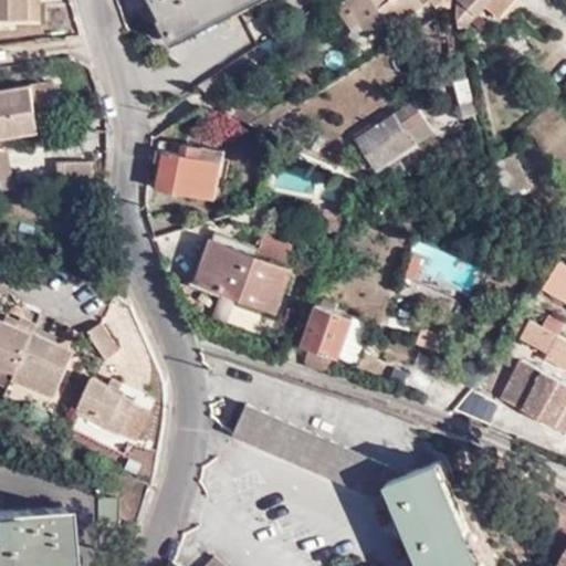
[(0,0),(0,16),(32,16),(32,0),(0,0)]
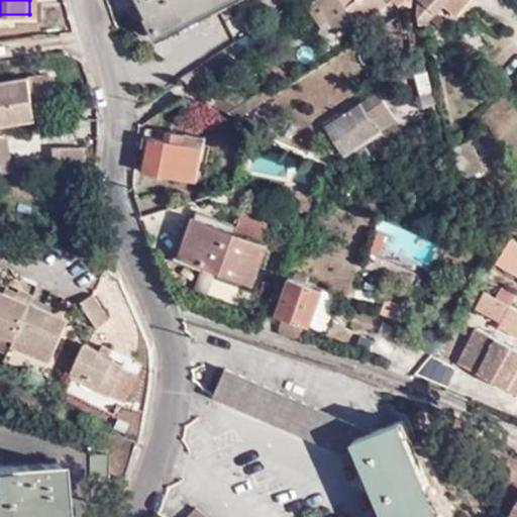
[(222,0),(142,0),(160,33),(222,0)]
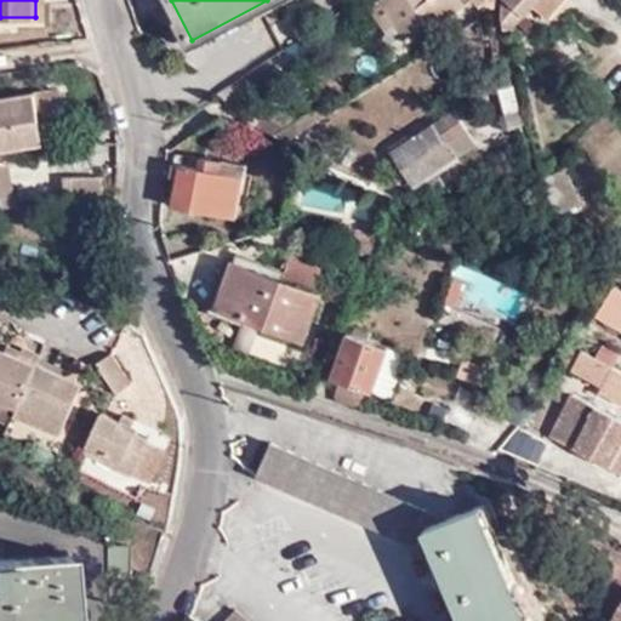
[(387,28),(396,22),(380,0),(376,0),(371,5),(387,28)]
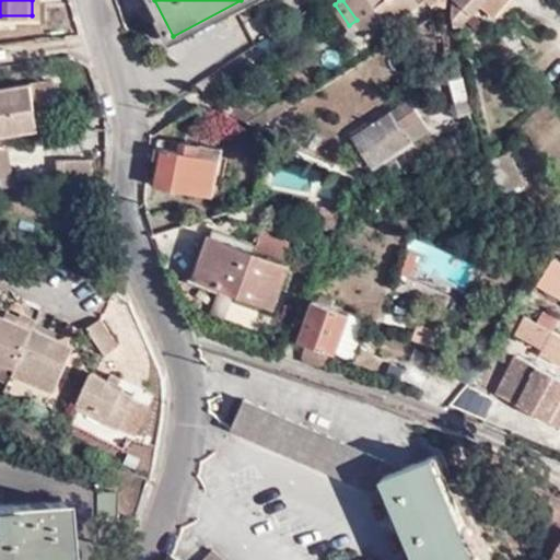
[(342,0),(357,20),(386,0),(342,0)]
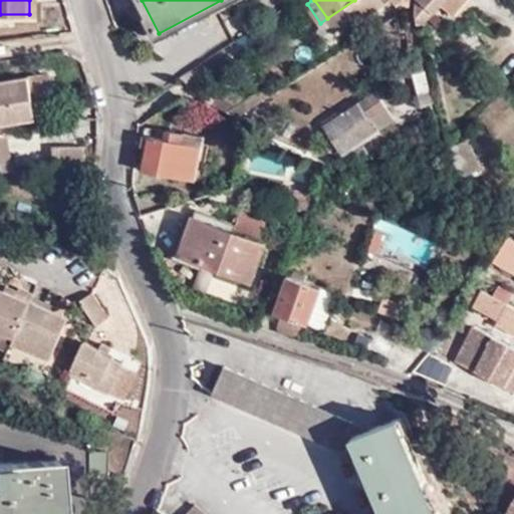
[(383,4),(380,0),(354,0),(327,18),(338,34),(383,4)]
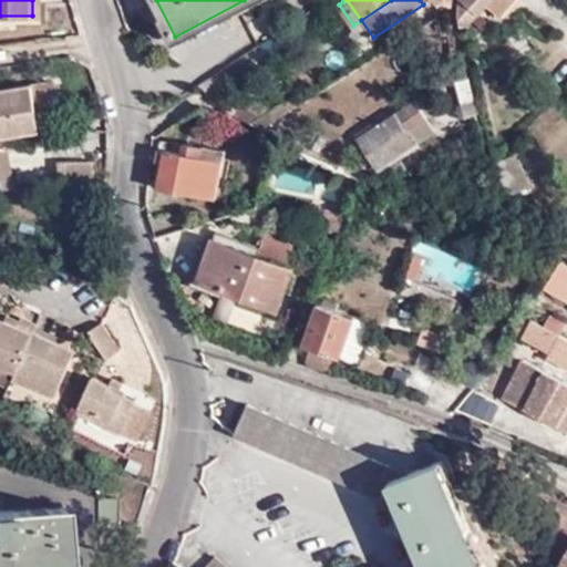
[(462,23),(472,11),(460,0),(456,0),(455,21),(462,23)]
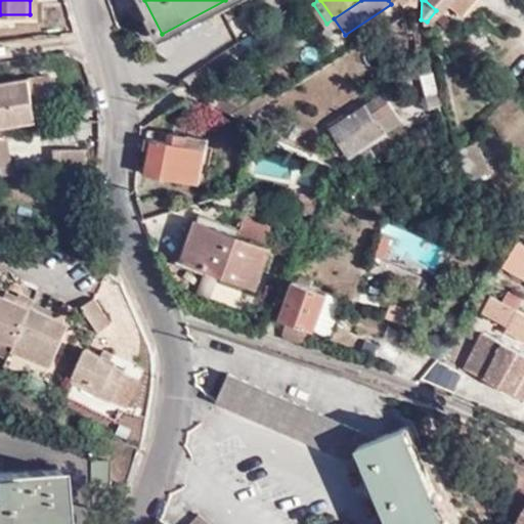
[(425,0),(436,10),(440,13),(448,5),(460,14),(472,0),(425,0)]
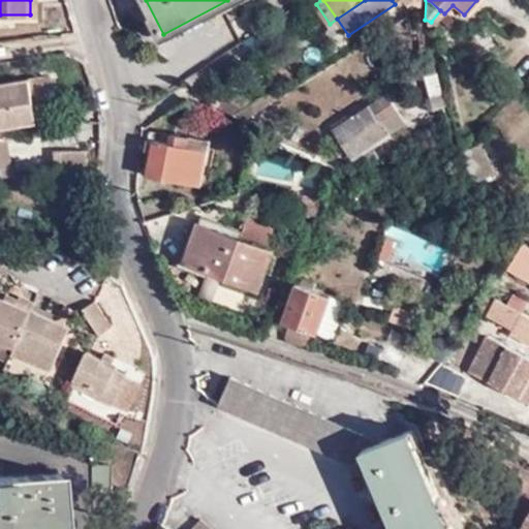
[(0,126),(35,121),(33,103),(52,100),(48,73),(0,81),(0,126)]
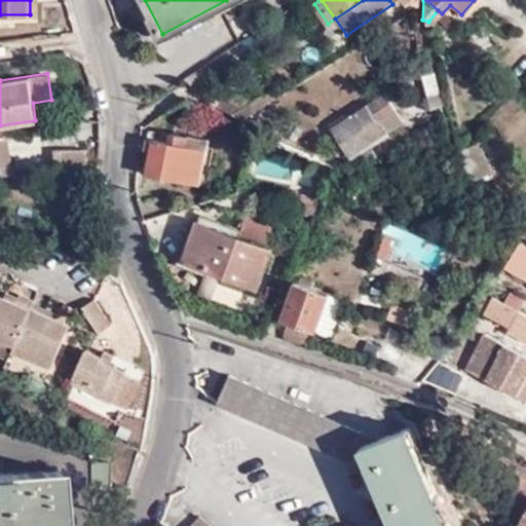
[(366,103),(367,105),(376,120),(391,111),(380,92),(366,103)]
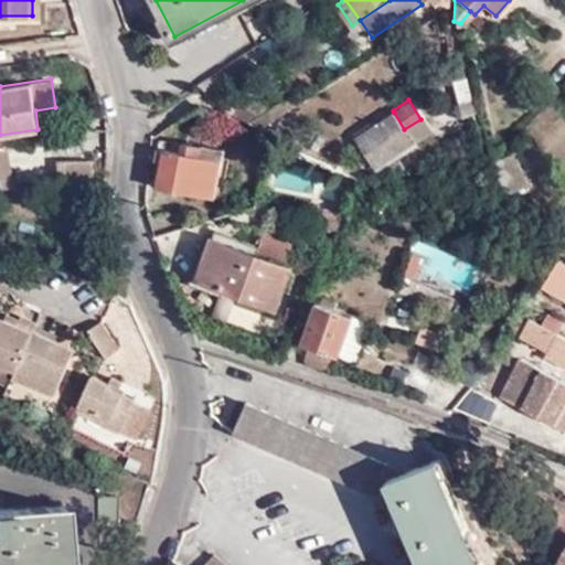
[(404,129),(394,113),(354,139),(372,166),(412,140),(404,129)]
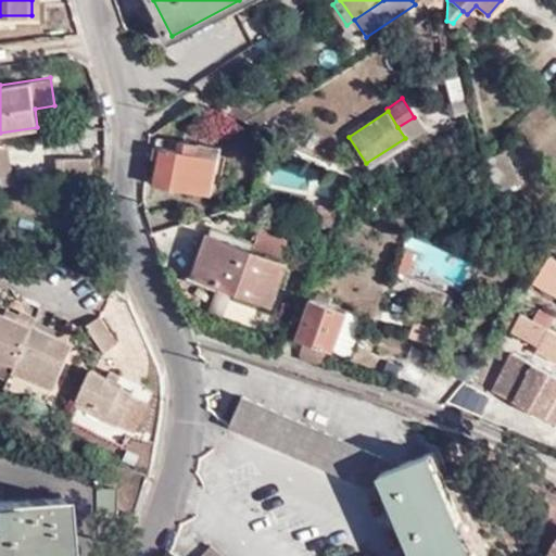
[(163,138),(162,146),(174,149),(176,141),(163,138)]
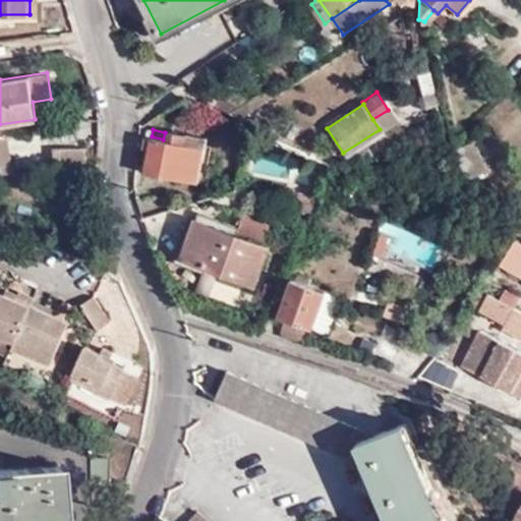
[(142,169),(190,180),(200,139),(165,132),(163,139),(152,136),(142,169)]
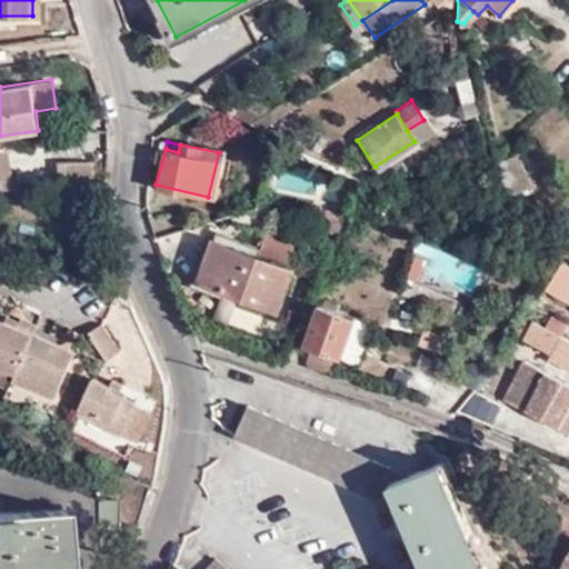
[(5,150),(0,150),(0,189),(11,189),(5,150)]
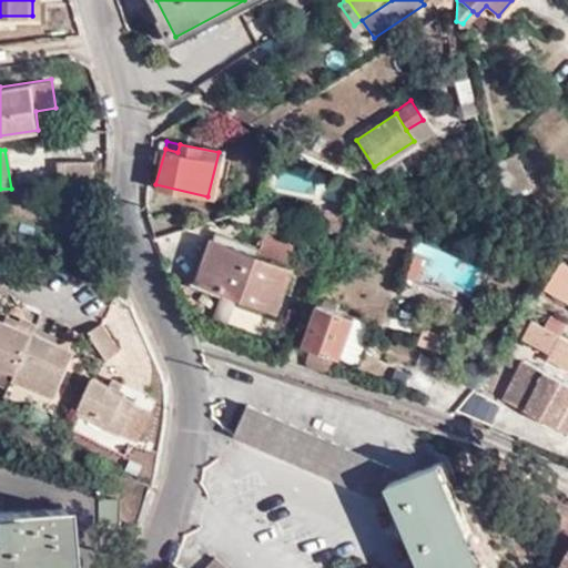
[(219,152),(208,196),(221,200),(230,160),(231,155),(219,152)]
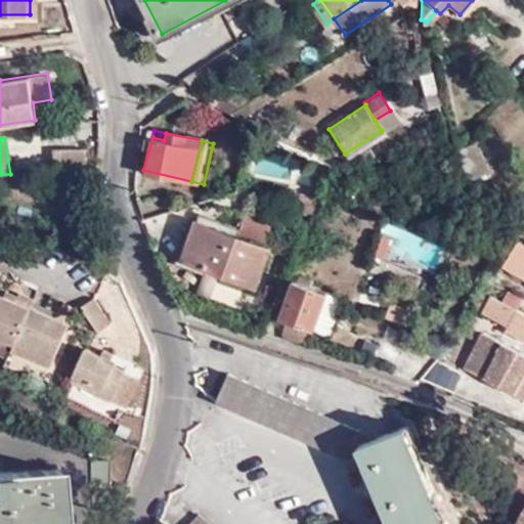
[(489,171),(477,143),(459,151),(470,180),(489,171)]
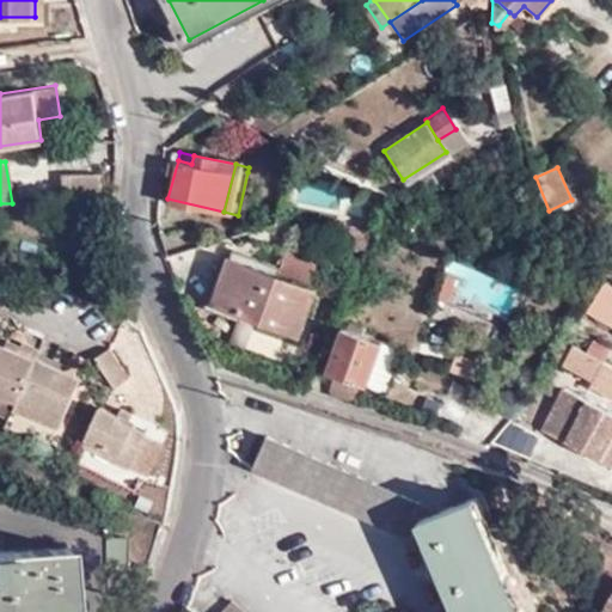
[(248,172),(238,215),(245,218),(255,175),(248,172)]
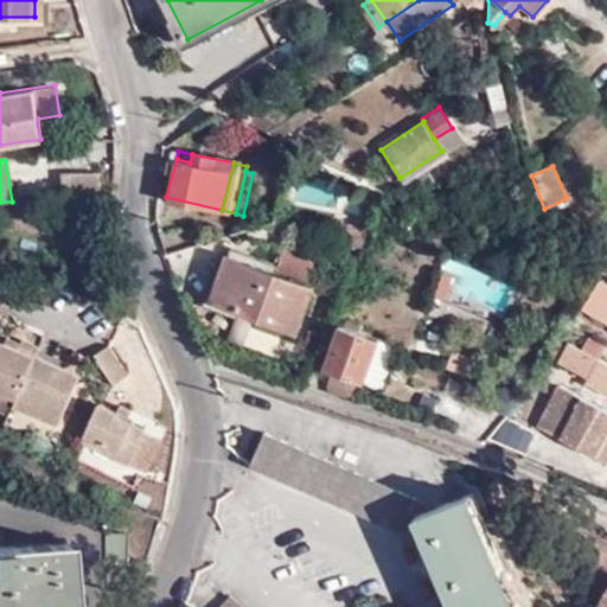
[(325,236),(343,242),(349,224),(332,218),(325,236)]
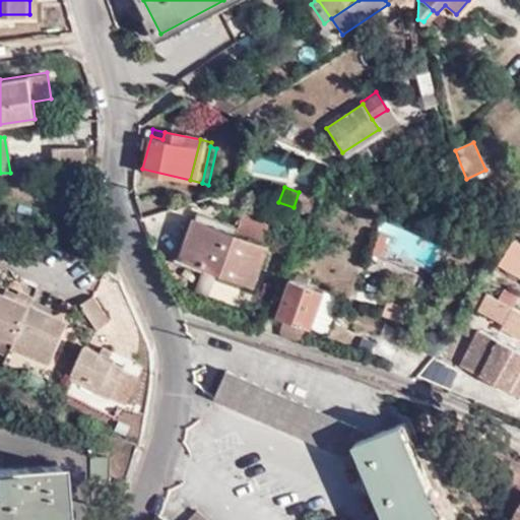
[(299,192),(294,207),(305,212),(311,196),(299,192)]
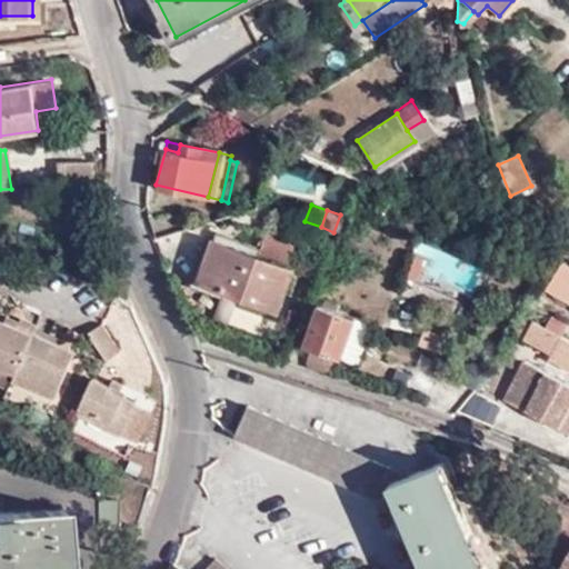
[(349,218),(340,215),(333,232),(341,236),(349,218)]
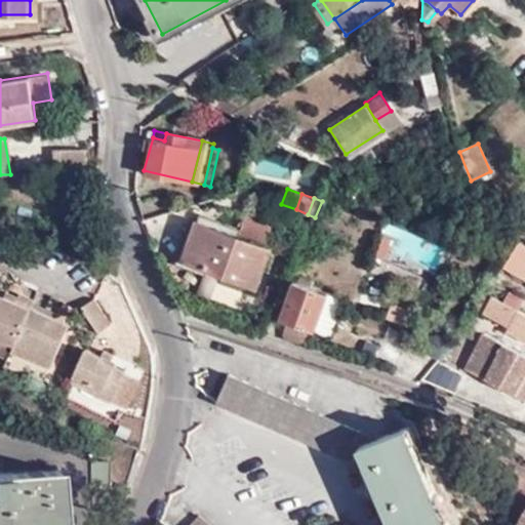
[(244,214),(237,236),(265,246),(273,225),(244,214)]
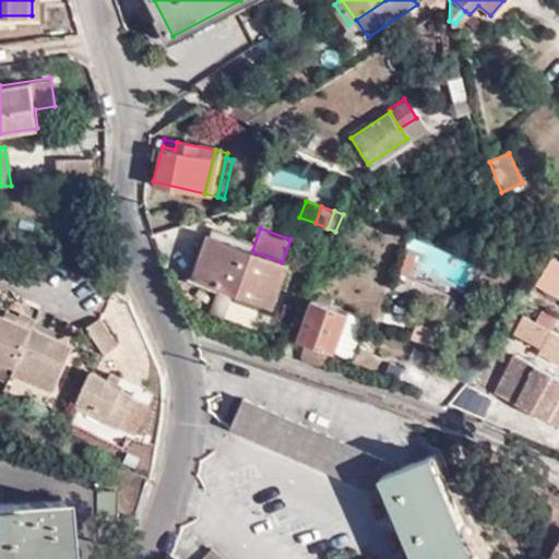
[(282,262),(252,251),(211,235),(195,278),(272,305),(287,264),(282,262)]
